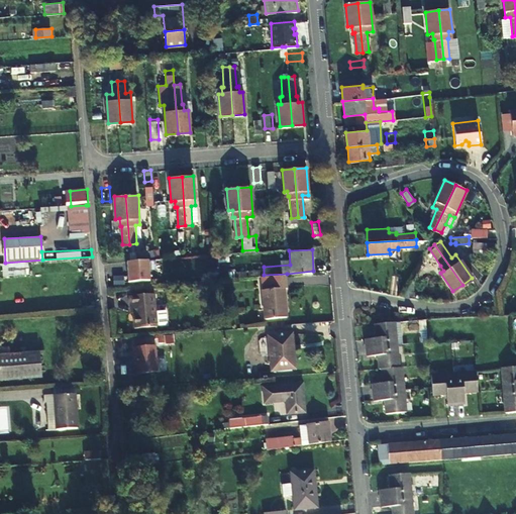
[(125,260),(126,282),(148,281),(147,260),(125,260)]
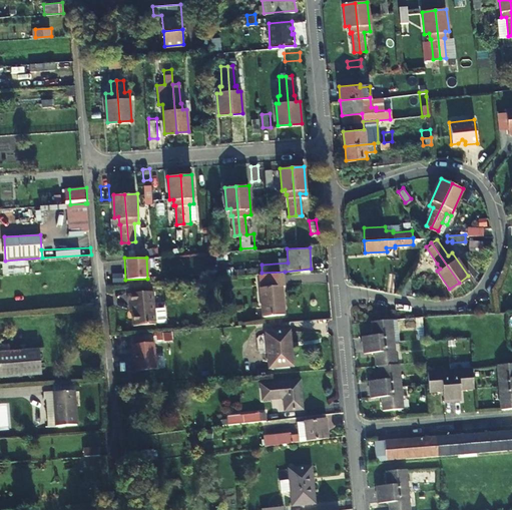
[(262,273),(260,273),(263,315),(285,313),(282,285),(285,284),(285,272),(262,273)]
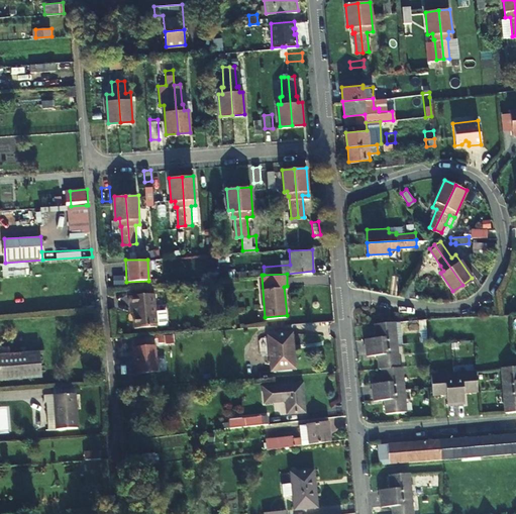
[(400,291),(400,277),(393,277),(392,291),(400,291)]
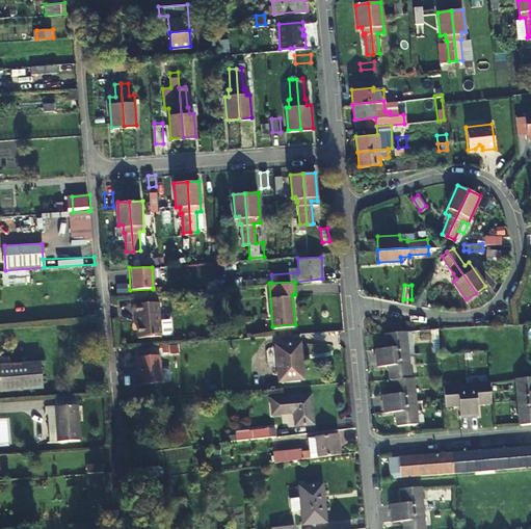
[(158,302),(133,305),(134,316),(136,316),(138,339),(161,337),(161,335),(169,335),(171,332),(170,320),(160,321),(158,302)]
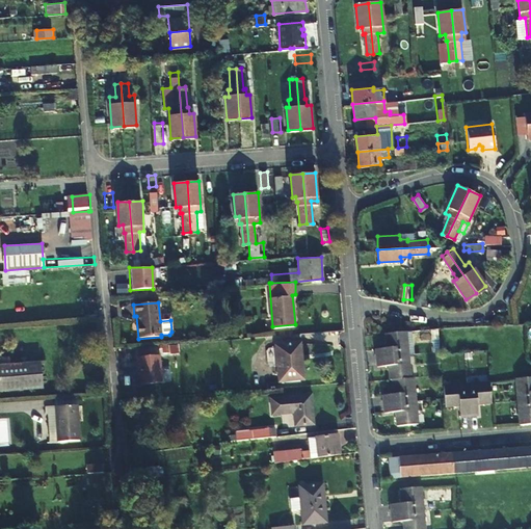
[(405,329),(385,332),(387,346),(375,347),(376,356),(409,353),(407,329),(405,329)]
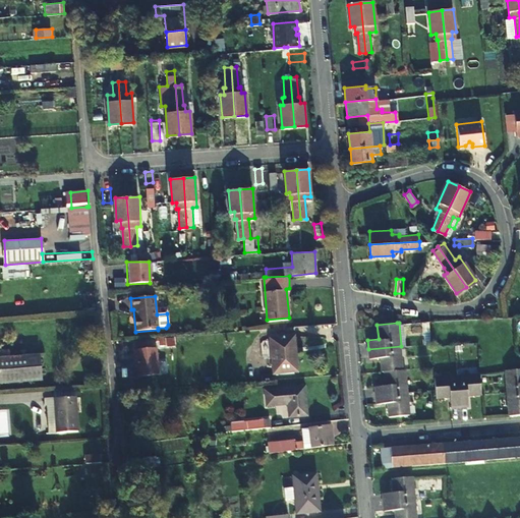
[(296,361),(293,326),(269,328),(272,363),(296,361)]
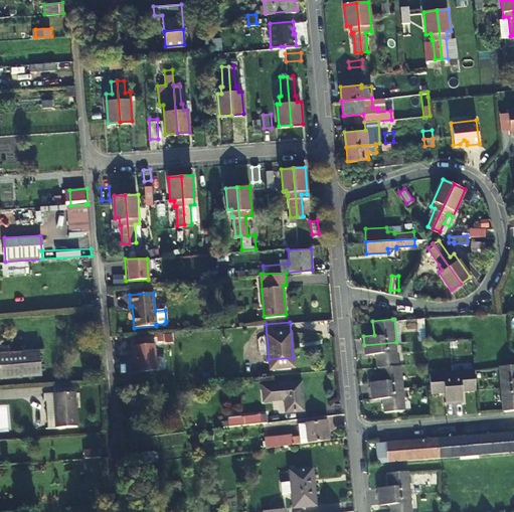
[(376,359),(397,357),(396,345),(396,342),(364,345),(364,353),(375,353),(376,359)]
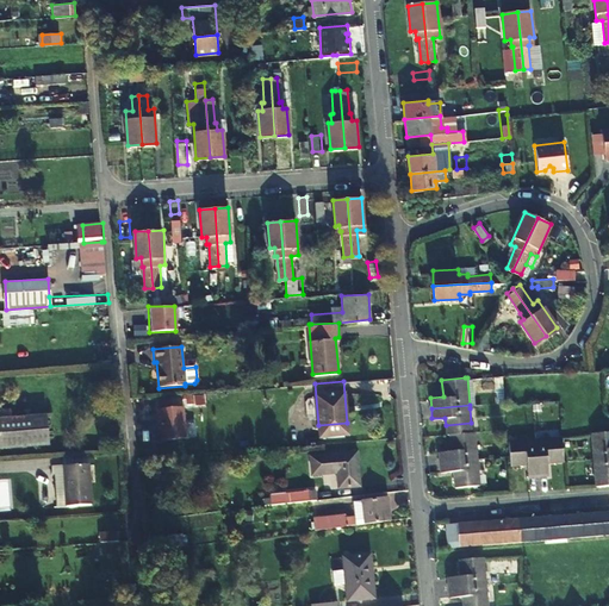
[(184,406),(157,410),(159,420),(161,420),(162,428),(161,428),(162,441),(187,438),(184,406)]
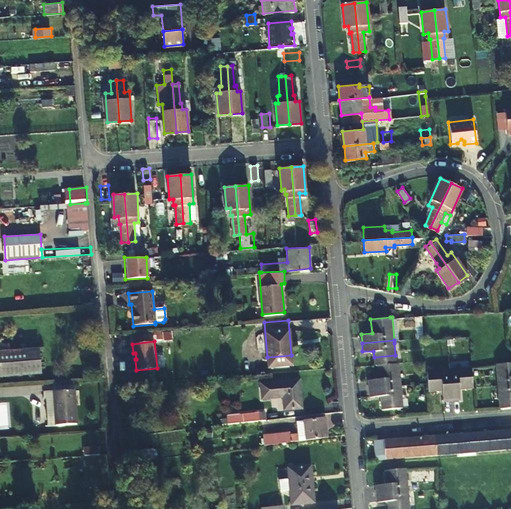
[(415,342),(394,343),(395,355),(396,362),(396,366),(415,364),(424,363),(423,350),(416,351),(415,342)]
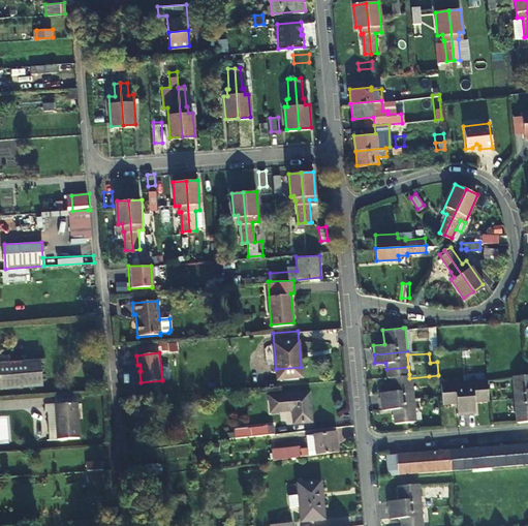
[(40,358),(0,361),(0,385),(42,382),(40,358)]
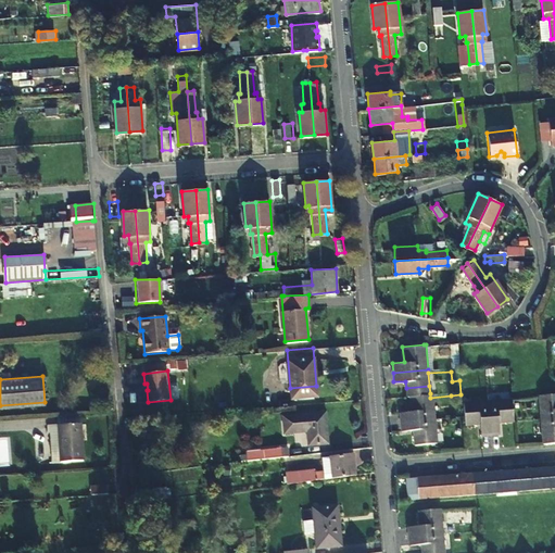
[(407,396),(410,396),(430,393),(429,386),(406,388),(407,396)]
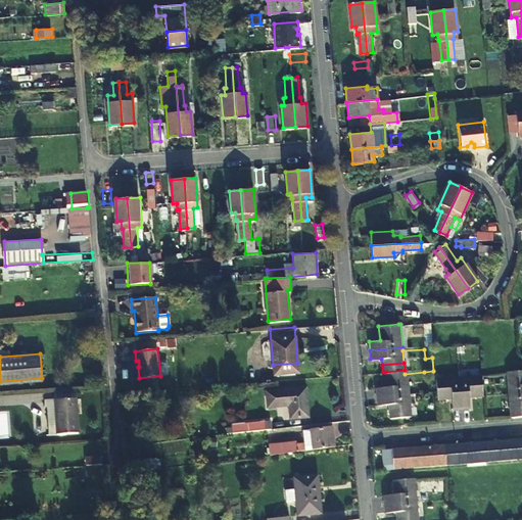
[(509,393),(521,392),(521,369),(508,371),(509,393)]
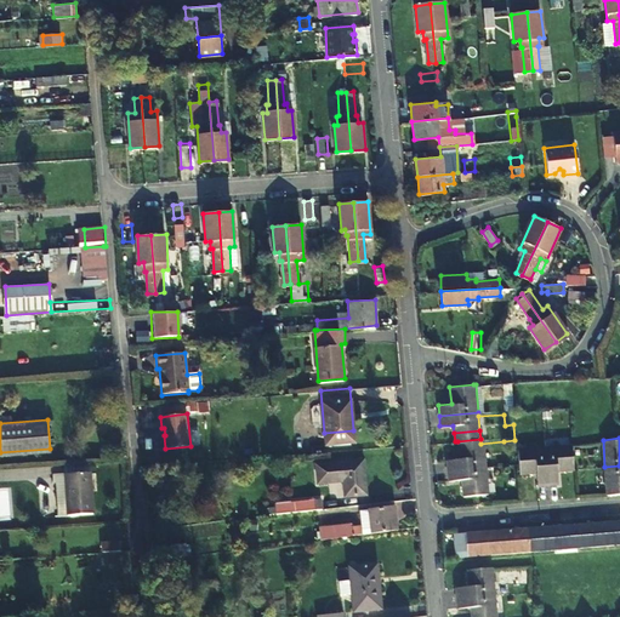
[(445,460),(447,469),(485,466),(483,445),(481,445),(481,444),(481,439),(458,441),(460,458),(445,460)]
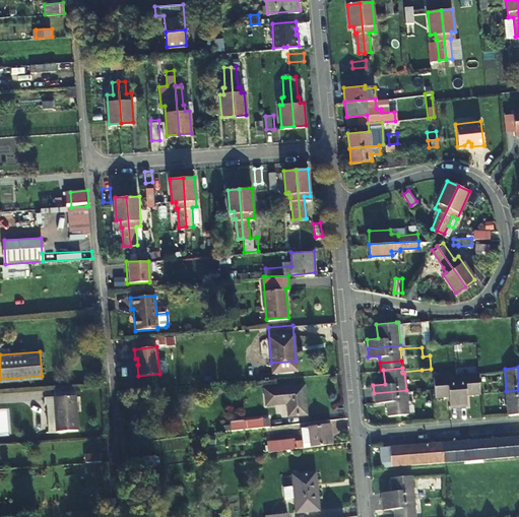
[(455,374),(458,405),(467,404),(466,392),(480,391),(478,371),(455,374)]
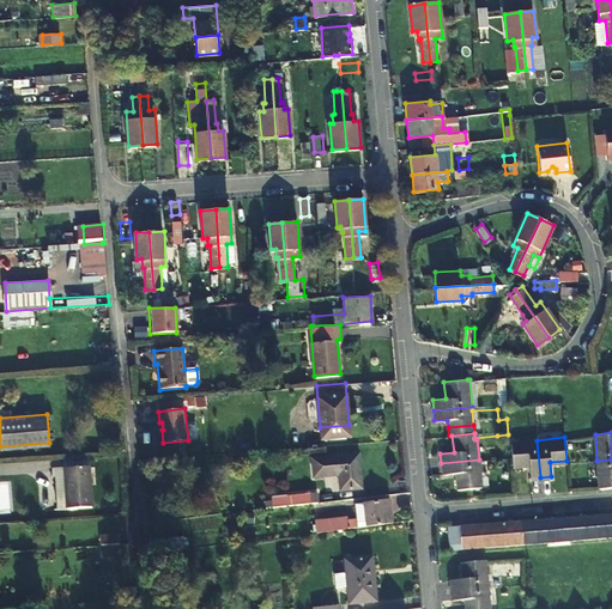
[(540,477),(537,440),(511,442),(514,467),(529,464),(531,477),(540,477)]
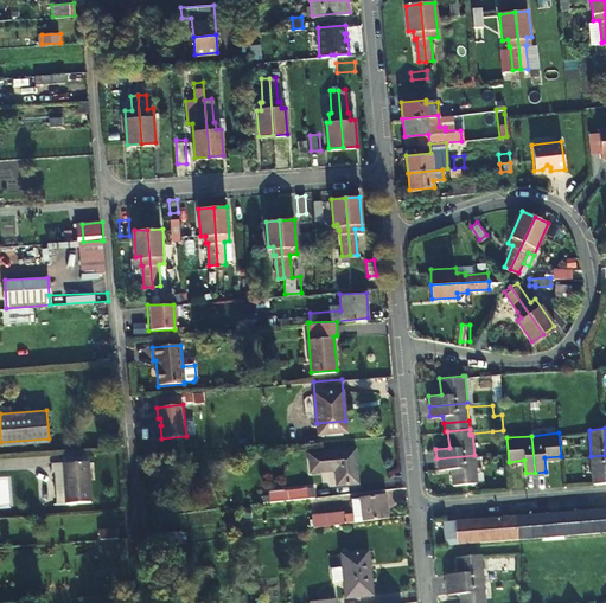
[(355,448),(307,451),(308,470),(335,468),(337,483),(359,481),(355,448)]
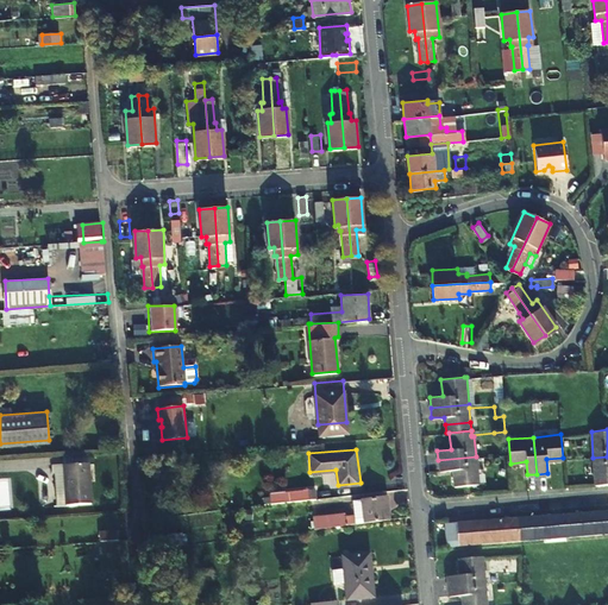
[(478,483),(476,457),(438,460),(439,470),(452,470),(455,485),(478,483)]
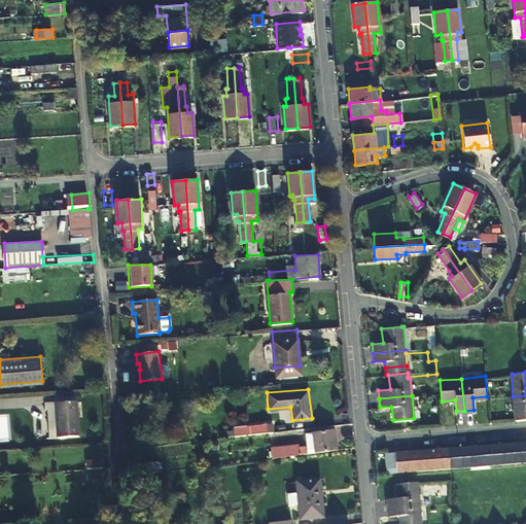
[(525,395),(513,396),(515,419),(525,418),(525,395)]
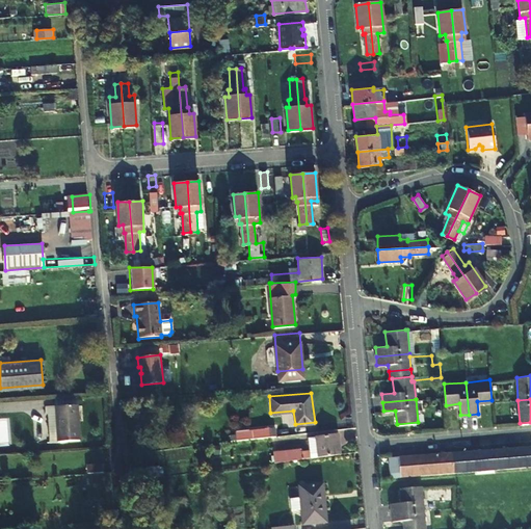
[(74,417),(73,401),(55,402),(57,438),(80,437),(78,416),(74,417)]
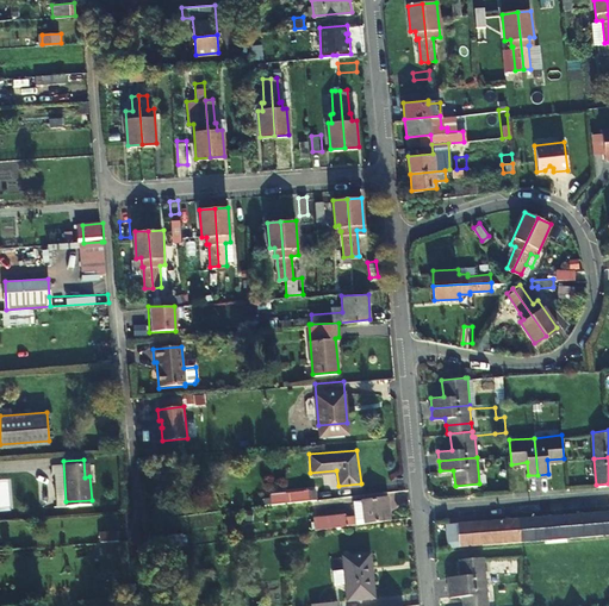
[(272,494),(273,503),(312,498),(317,498),(316,488),(312,489),(272,494)]
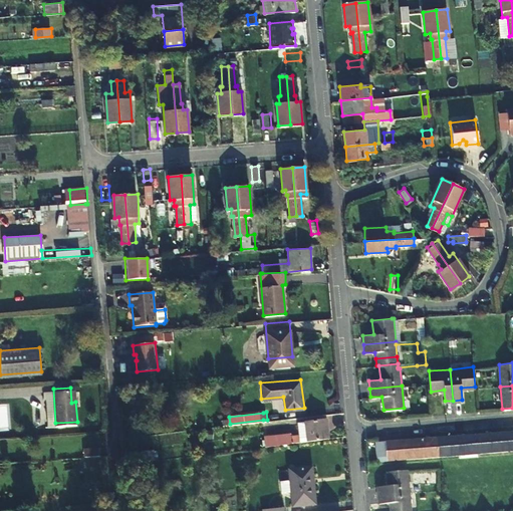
[(265,446),(328,438),(326,419),(305,421),(307,437),(300,438),(300,434),(291,435),(291,432),(264,435),(265,446)]
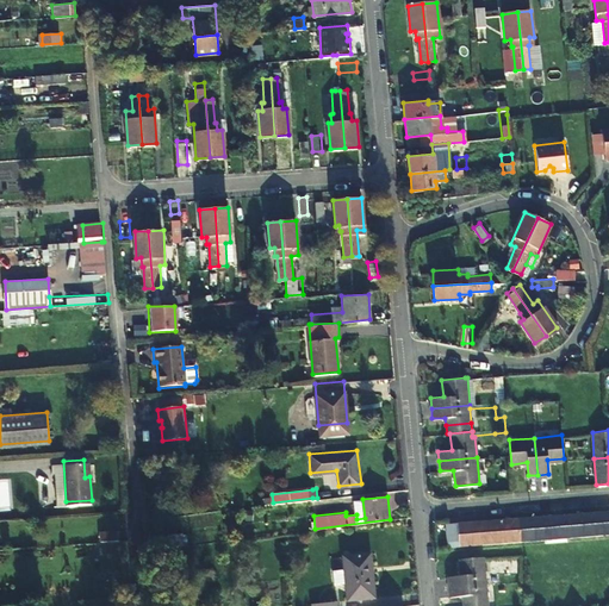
[(354,500),(356,514),(356,519),(365,518),(362,499),(354,500)]
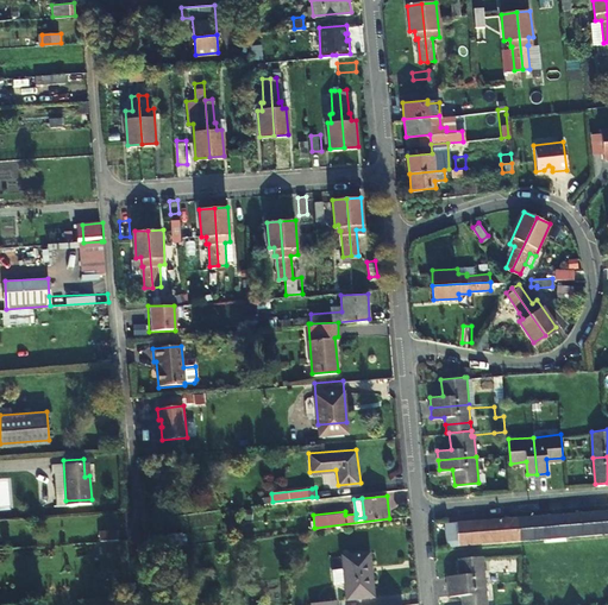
[(607,530),(607,509),(457,522),(458,542),(607,530)]
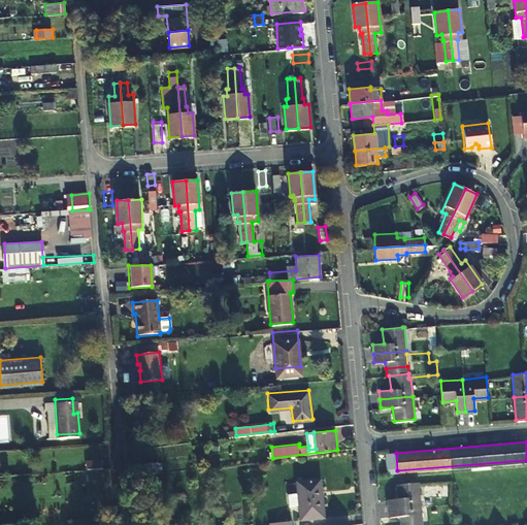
[(85,459),(86,467),(102,466),(102,458),(85,459)]
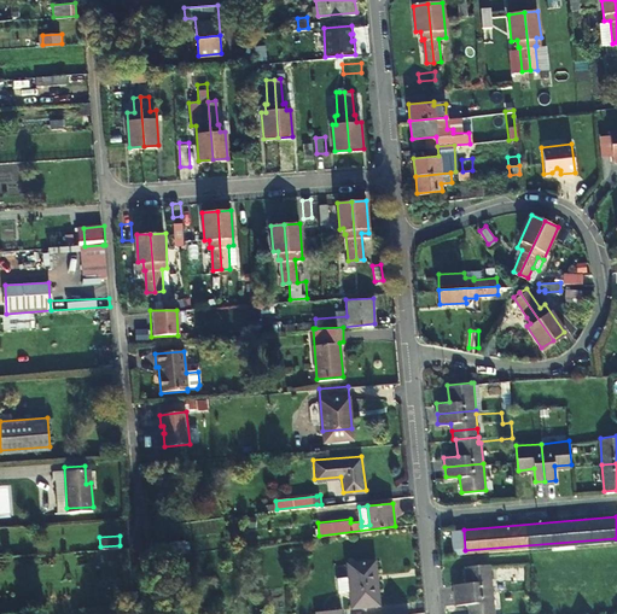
[(167,555),(184,553),(182,543),(166,545),(167,555)]
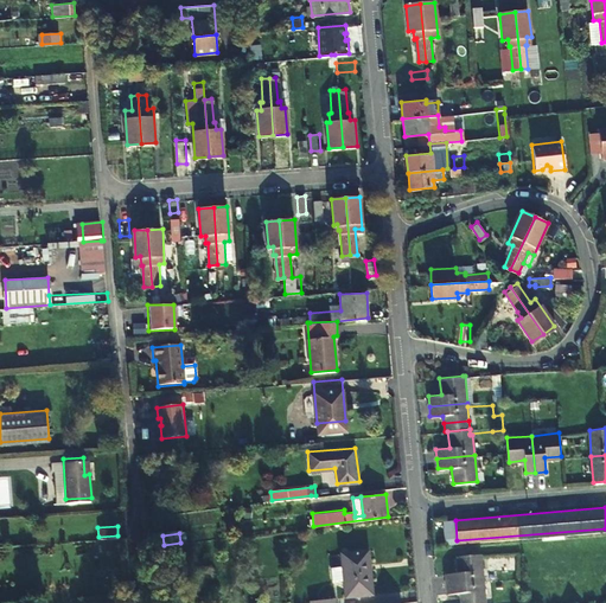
[(345,595),(372,594),(369,550),(342,552),(343,565),(331,566),(332,579),(344,579),(345,595)]
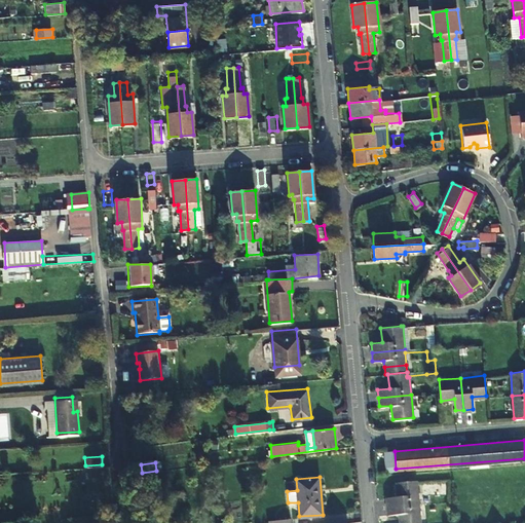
[(410,484),(396,485),(397,495),(385,496),(386,505),(417,502),(416,483),(410,484)]
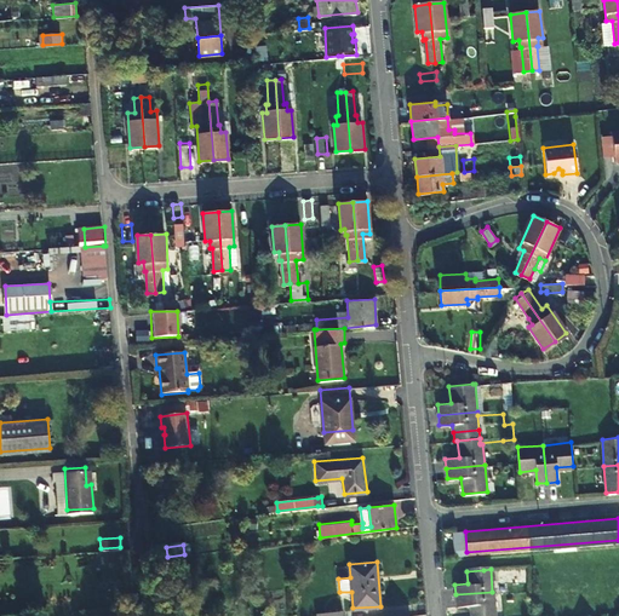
[(493,615),(492,592),(456,594),(457,606),(469,605),(469,615),(493,615)]
